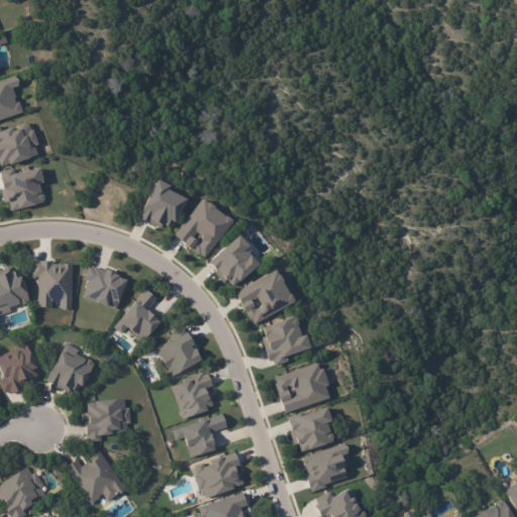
[(0,80),(0,118),(21,113),(17,101),(15,102),(10,88),(17,86),(14,76),(0,80)]
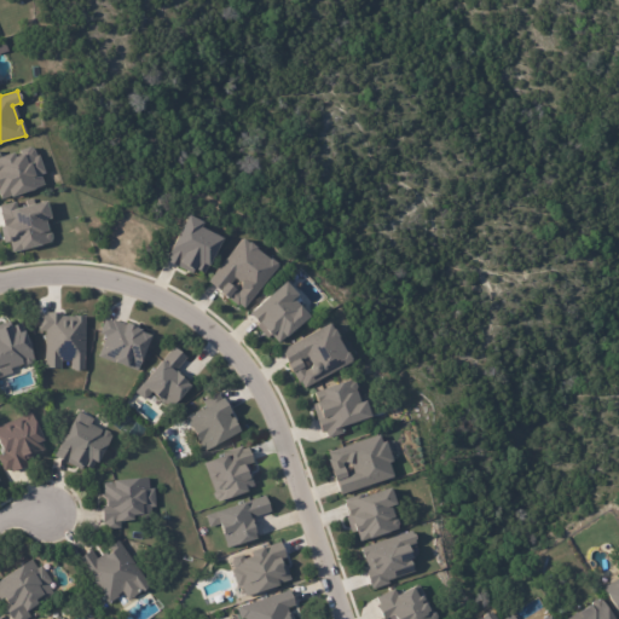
[(0,198),(42,186),(39,174),(42,174),(34,145),(15,151),(0,155),(0,198)]
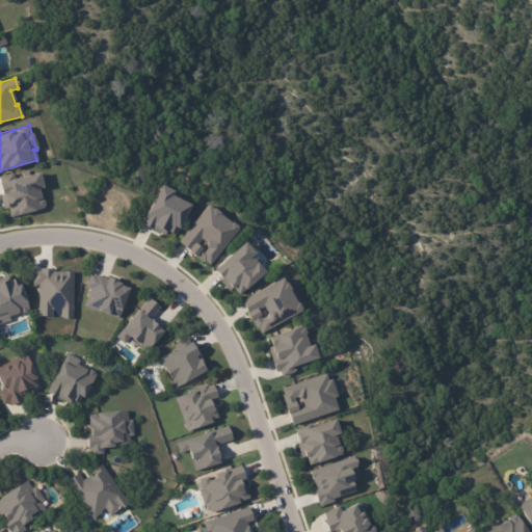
[(8,215),(6,206),(1,207),(0,202),(0,193),(1,193),(0,188),(0,175),(11,171),(12,177),(36,171),(41,186),(36,187),(40,197),(41,197),(43,204),(42,205),(42,207),(8,215)]
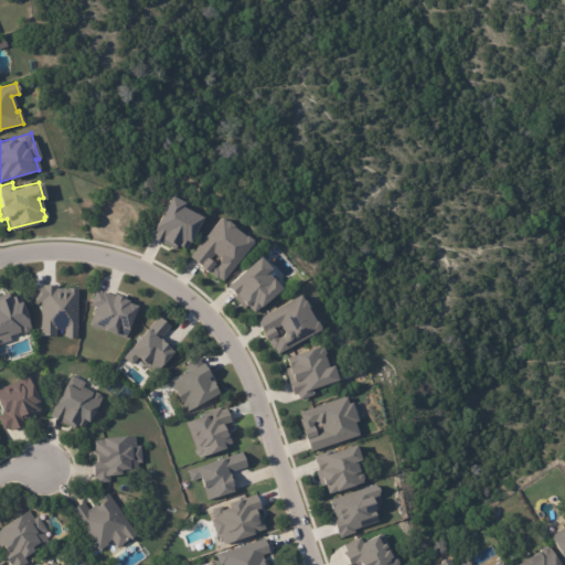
[(184,249),(202,217),(182,206),(184,203),(170,195),(148,237),(174,251),(177,245),(184,249)]
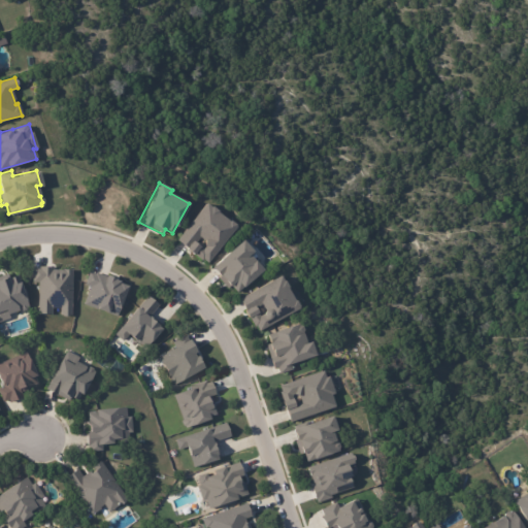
[(206,264),(236,226),(205,202),(175,240),(206,264)]
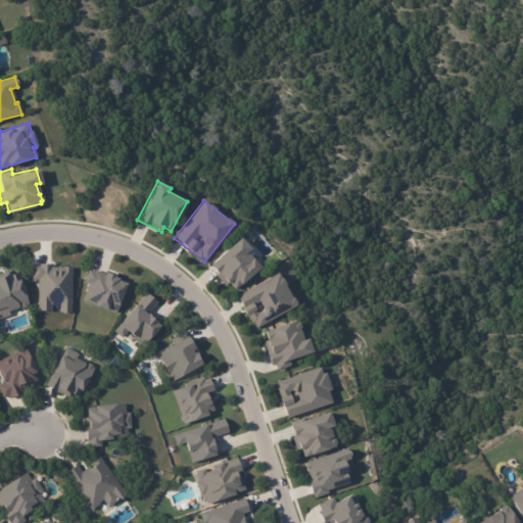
[(254,260),(256,262),(258,264),(258,267),(259,268),(236,291),(229,284),(226,287),(216,277),(219,274),(210,266),(225,252),(224,251),(238,238),(239,239),(240,239),(250,250),(246,253),(254,260)]
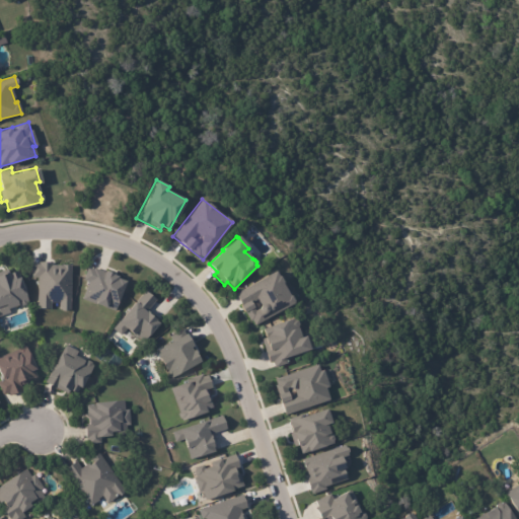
[(30,261),(30,276),(36,276),(36,307),(49,307),(49,301),(59,301),(59,308),(69,308),(69,264),(51,264),(51,261),(38,260),(38,262),(30,261)]
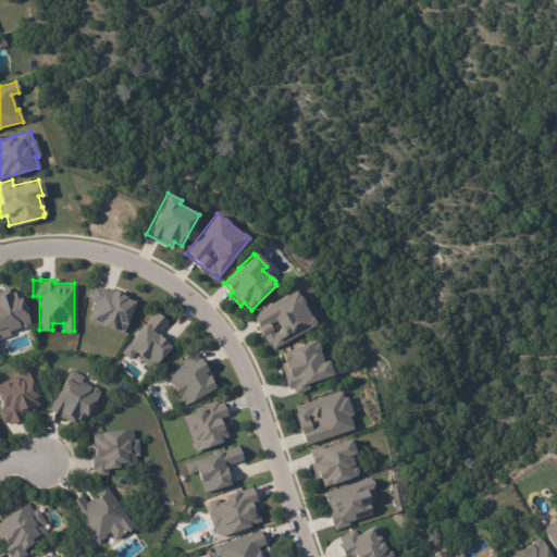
[(111,292),(112,291),(121,293),(120,295),(124,296),(123,299),(125,300),(125,299),(133,301),(122,332),(88,319),(95,300),(89,298),(94,286),(100,288),(100,287),(111,292)]
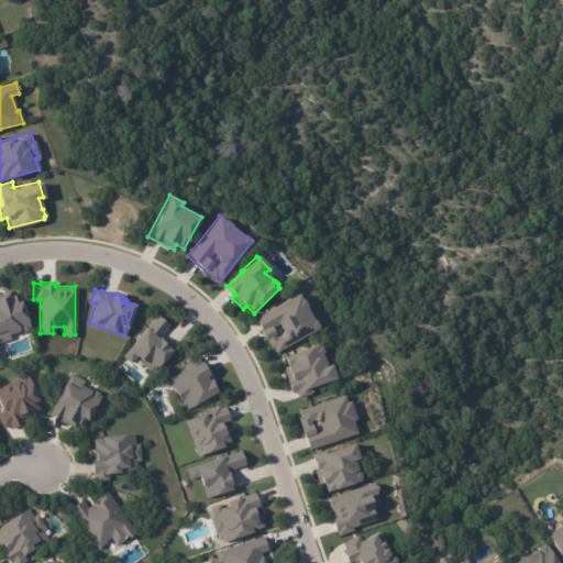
[(20,329),(8,333),(10,338),(0,341),(0,295),(3,295),(7,293),(8,295),(18,291),(29,324),(29,326),(26,329),(22,330),(20,329)]
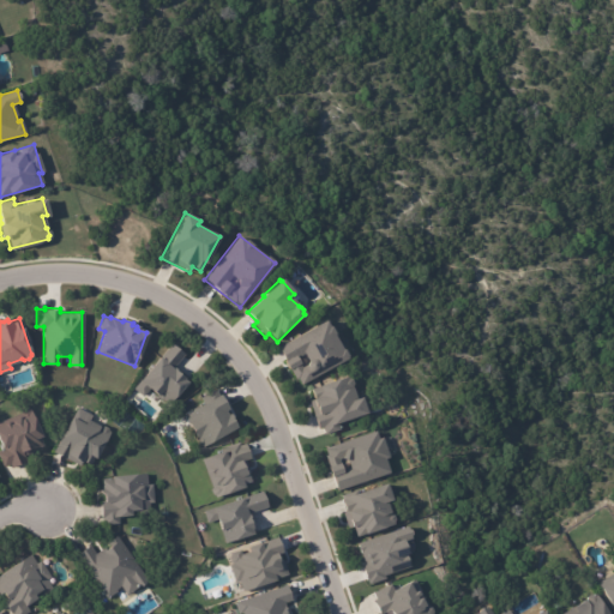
[(277,344),(295,384),(347,361),(329,321),(277,344)]
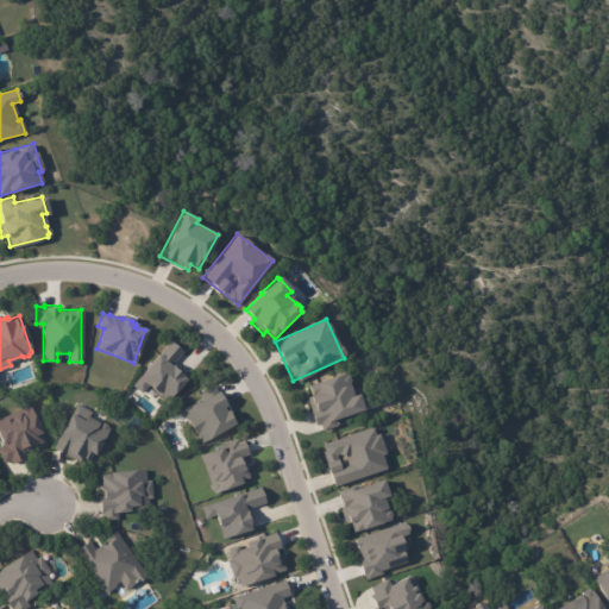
[(183,352),(171,368),(182,377),(186,381),(168,402),(162,397),(161,399),(149,388),(143,395),(133,387),(158,356),(159,356),(170,341),(183,352)]
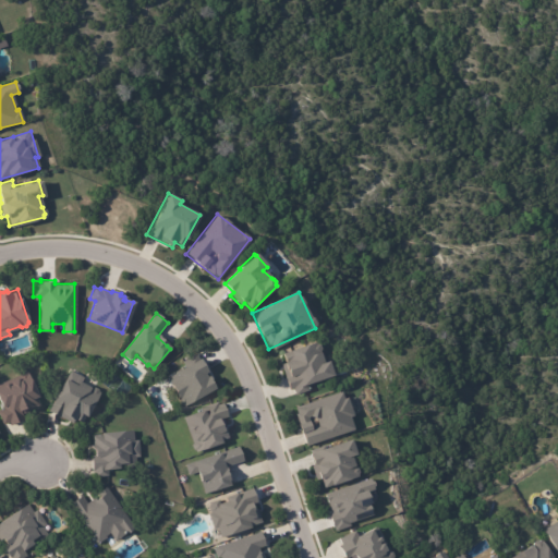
[(320,351),(324,363),(328,362),(334,377),(307,386),(308,390),(295,395),(294,389),(290,391),(282,365),(286,364),(284,360),(291,358),(290,352),(316,343),(319,346),(320,349),(320,351)]
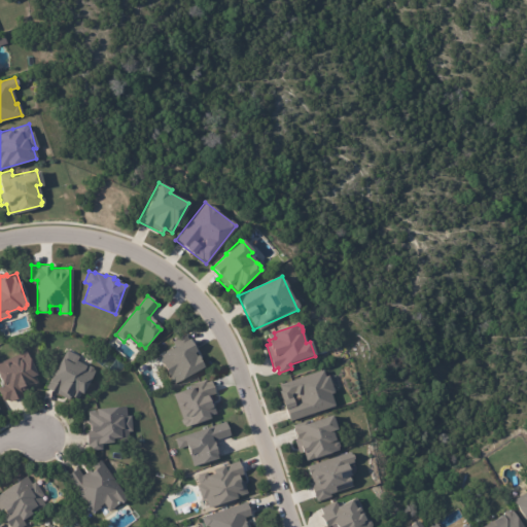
[(202,369),(186,334),(171,341),(174,348),(157,355),(171,383),(202,369)]
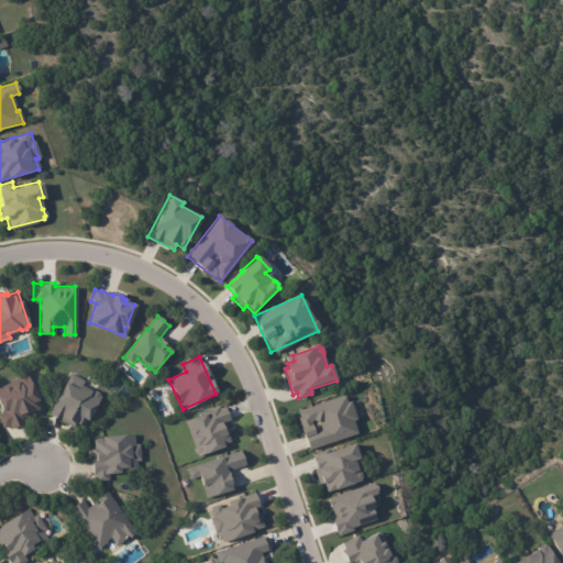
[(26,376),(28,376),(39,401),(36,403),(40,409),(32,412),(33,415),(22,419),(24,424),(11,430),(10,427),(3,429),(0,422),(0,415),(3,414),(0,406),(0,388),(19,381),(20,377),(23,375),(26,376)]
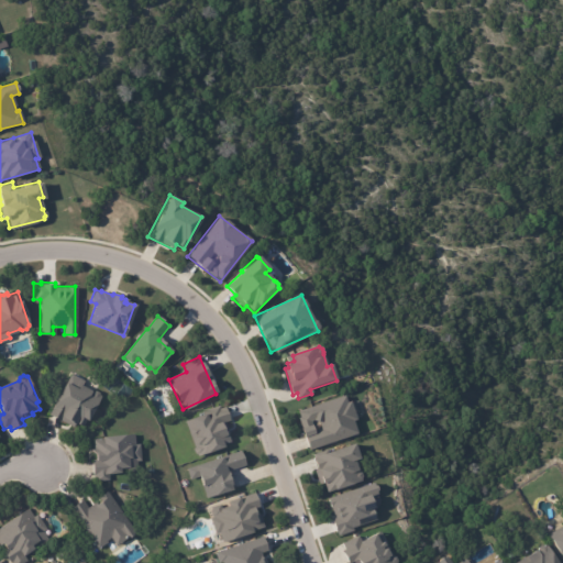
[(92,392),(96,392),(99,393),(100,397),(101,397),(87,422),(86,421),(83,429),(75,424),(74,428),(50,416),(52,411),(51,411),(66,384),(72,375),(84,382),(81,386),(92,392)]
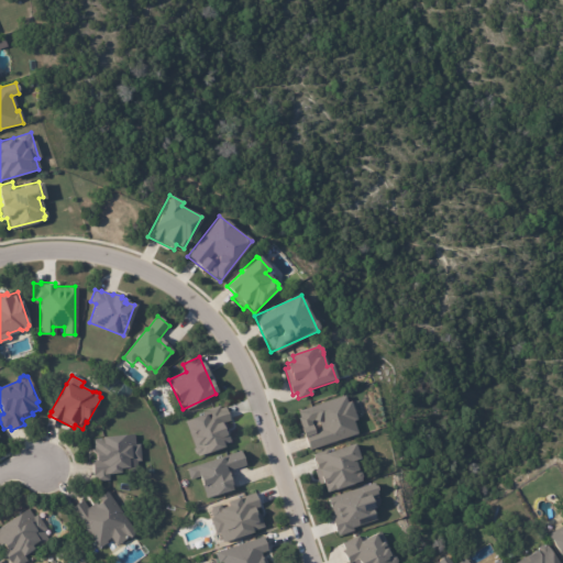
[(295,410),(307,450),(356,434),(352,421),(354,420),(346,395),(295,410)]
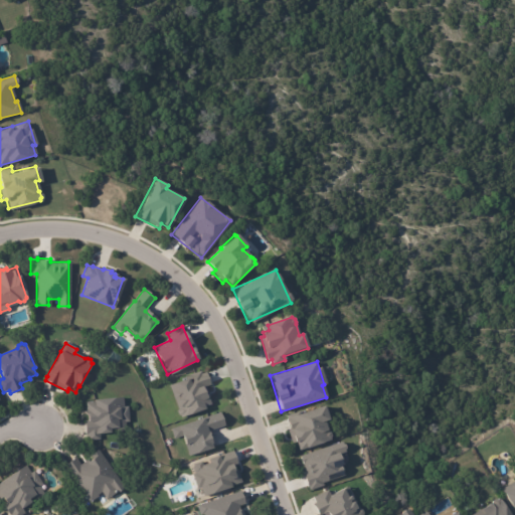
[(167,383),(178,416),(210,406),(204,386),(209,384),(204,371),(167,383)]
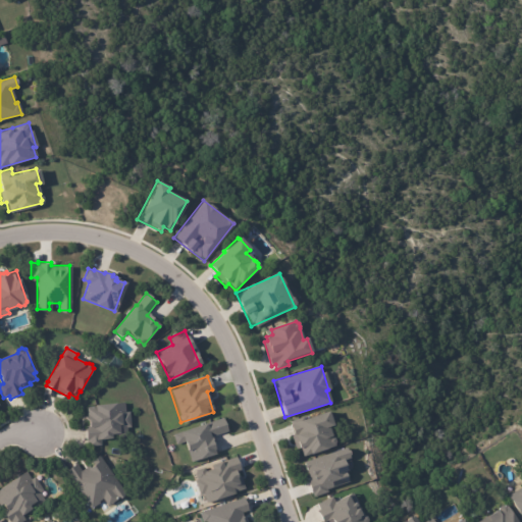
[(88,441),(86,422),(88,422),(87,408),(95,408),(94,406),(124,404),(125,413),(129,413),(131,428),(126,428),(127,437),(118,438),(118,435),(111,436),(111,440),(101,440),(102,447),(89,448),(88,441)]
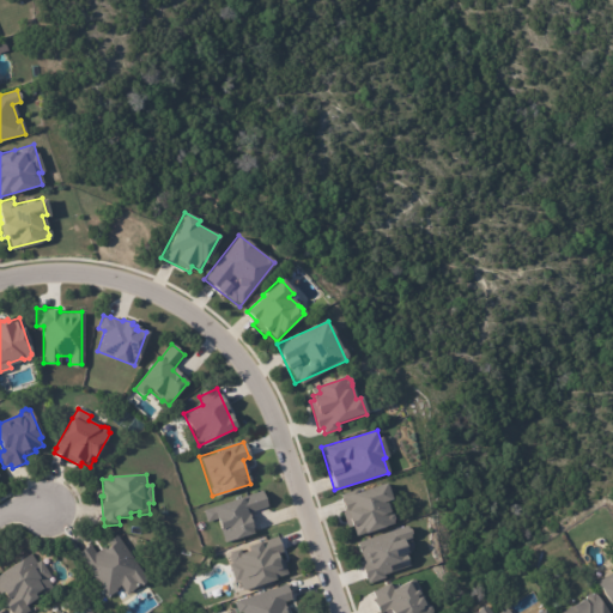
[(343,514),(346,513),(341,497),(357,491),(358,493),(386,484),(392,502),(387,503),(394,525),(383,528),(383,529),(365,535),(365,534),(357,536),(353,527),(349,528),(343,514)]
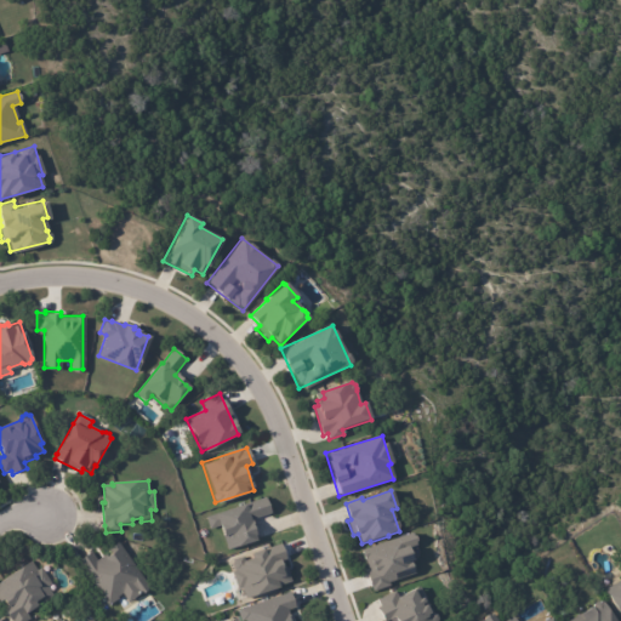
[(204,516),(208,529),(218,527),(224,550),(257,540),(251,519),(269,513),(266,497),(204,516)]
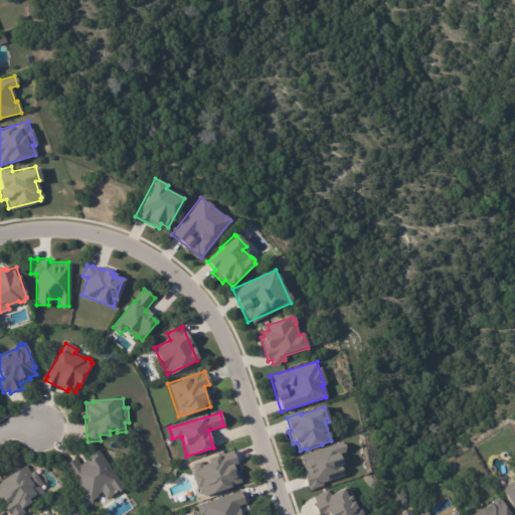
[(343,478),(337,454),(344,452),(342,443),(298,454),(307,487),(343,478)]
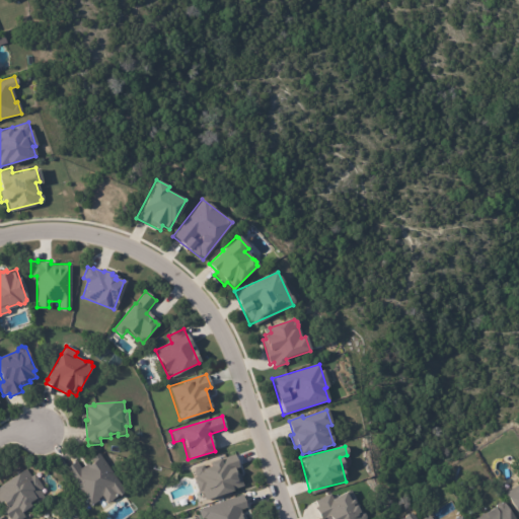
[(123,493),(122,496),(120,498),(117,497),(116,498),(112,493),(103,498),(102,497),(98,500),(99,501),(90,507),(65,469),(76,462),(81,469),(92,462),(90,459),(98,454),(124,492),(123,493)]
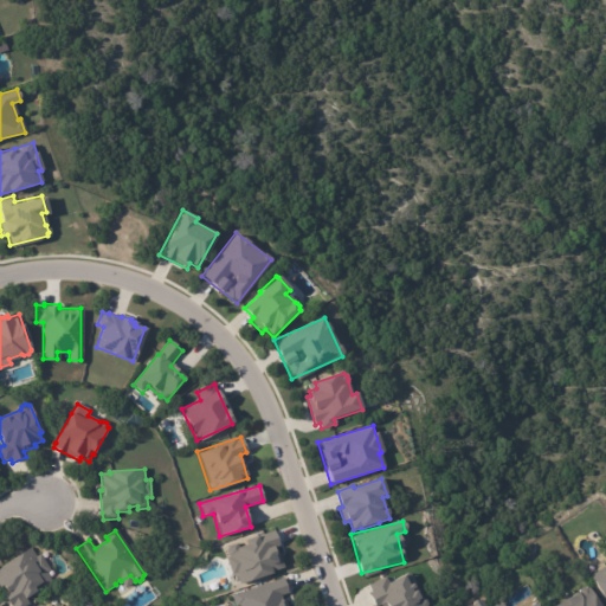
[(237,582),(282,569),(275,546),(277,545),(274,530),(240,540),(242,542),(223,547),(230,575),(234,574),(237,582)]
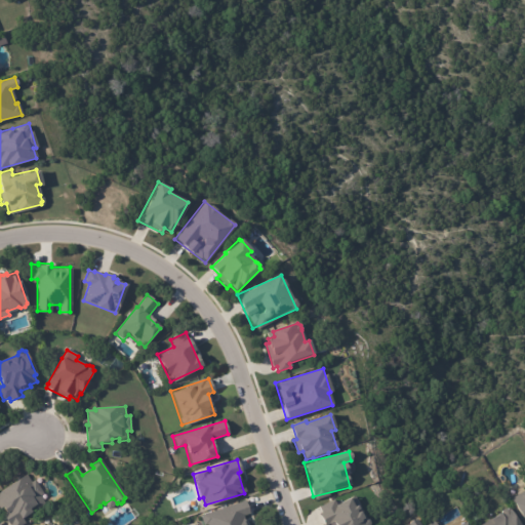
[(43,494),(40,496),(45,505),(37,510),(35,507),(29,510),(31,514),(22,519),(25,524),(23,524),(7,524),(3,517),(5,516),(1,509),(0,509),(0,493),(1,493),(0,491),(27,475),(31,483),(35,481),(43,494)]
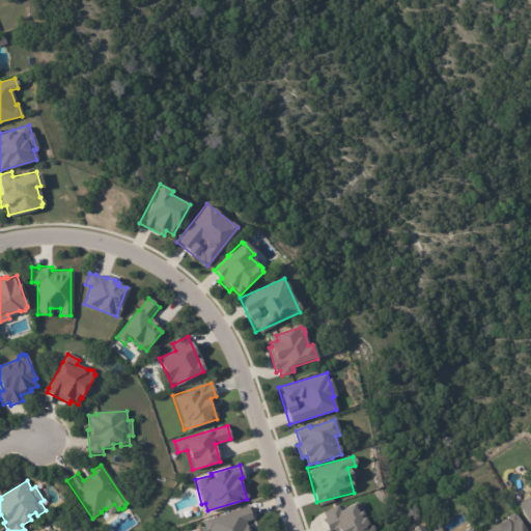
[(530,528),(516,505),(530,497),(530,528)]
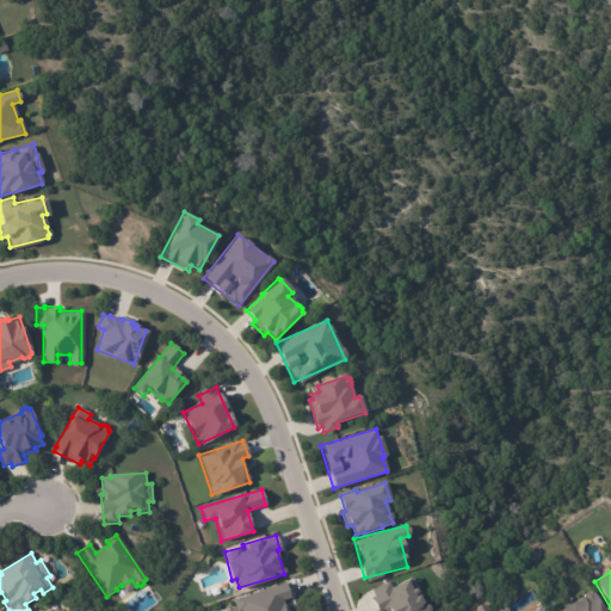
[(431,610),(387,610),(383,610),(377,610),(374,602),(377,600),(372,592),(389,584),(392,590),(413,579),(425,605),(430,605),(432,610),(431,610)]
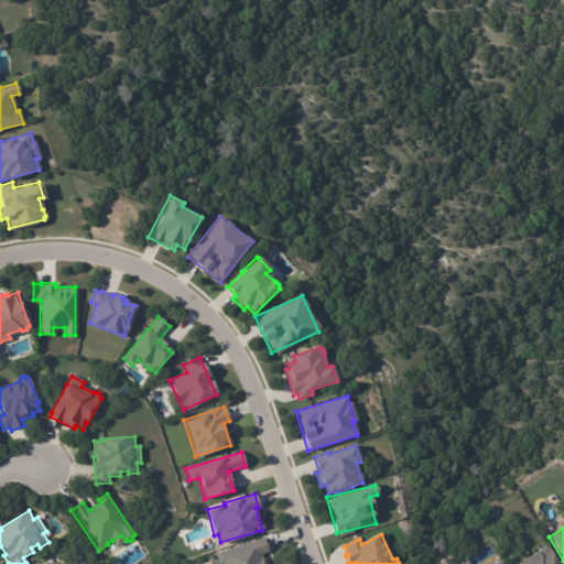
[(262,563),(260,555),(268,553),(262,538),(214,553),(216,563),(217,563),(220,563),(262,563)]
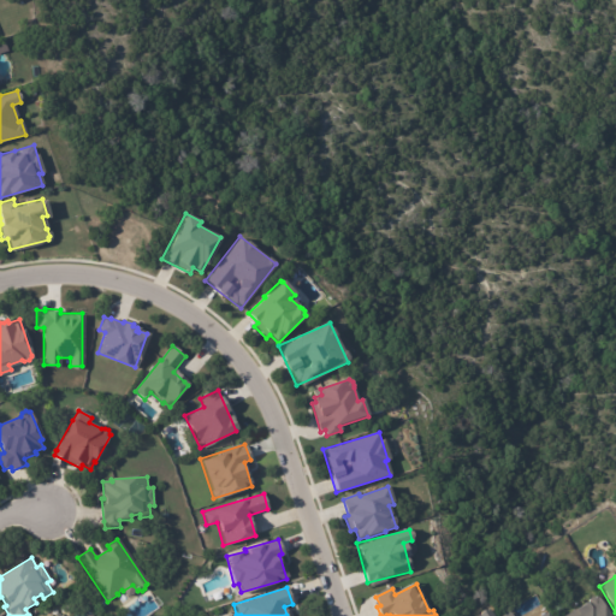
[(566,615),(588,603),(590,599),(593,597),(597,598),(598,598),(609,615),(566,615)]
